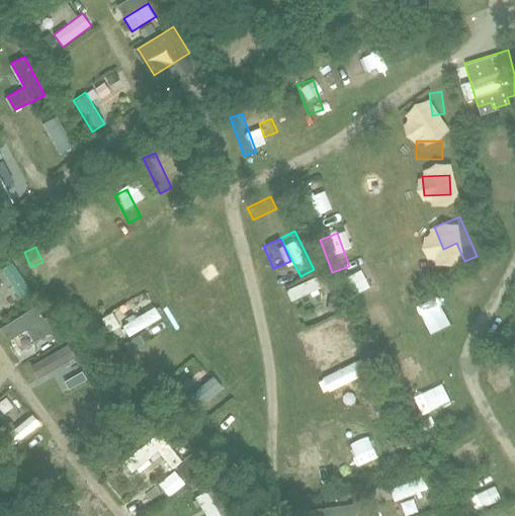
[(440,266),(447,262),(451,269),(464,261),(456,248),(437,260),(440,266)]
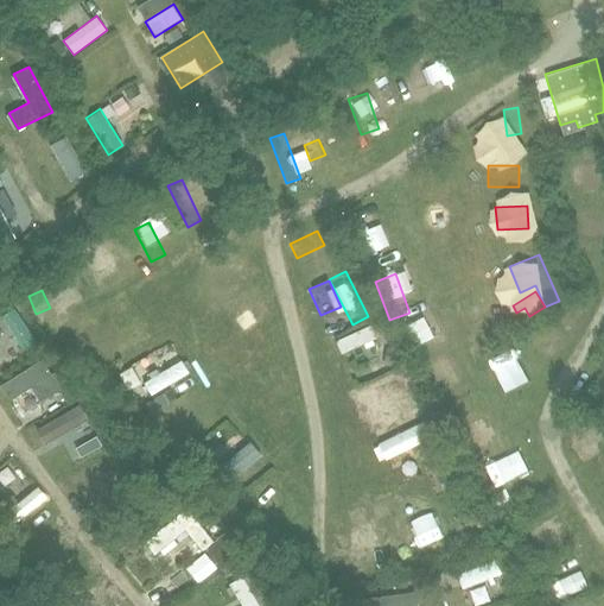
[(466,328),(474,342),(510,324),(503,310),(466,328)]
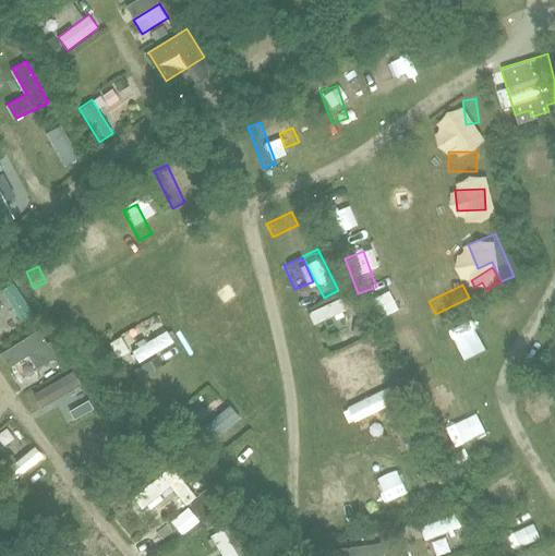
[(309,312),(314,325),(347,311),(341,298),(309,312)]
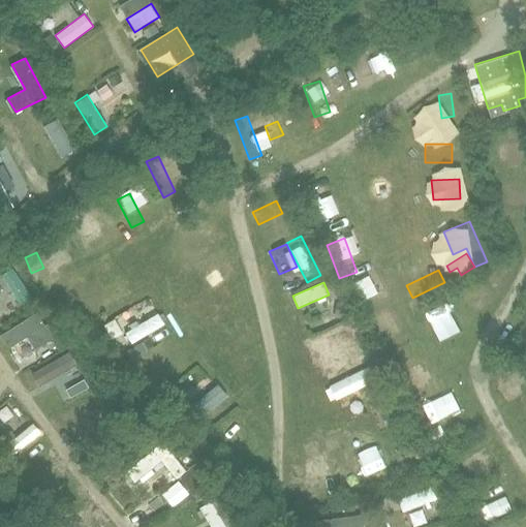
[(0,335),(22,371),(34,364),(28,354),(56,338),(40,311),(0,335)]
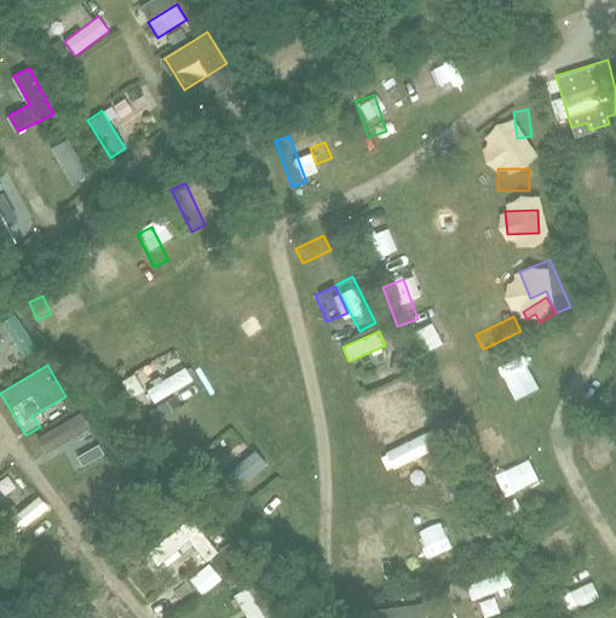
[(184,366),(145,389),(154,404),(193,382),(184,366)]
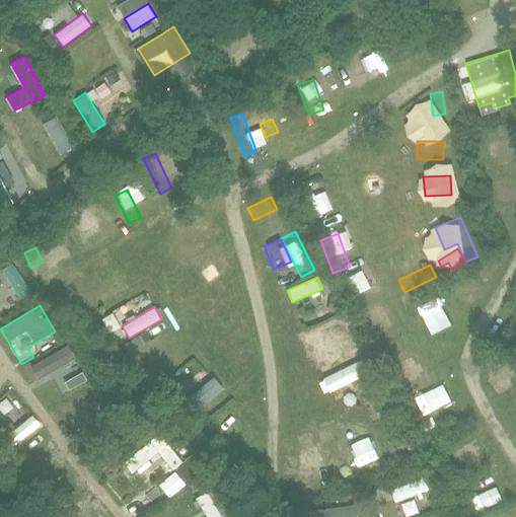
[(313,347),(346,331),(340,317),(307,334),(313,347)]
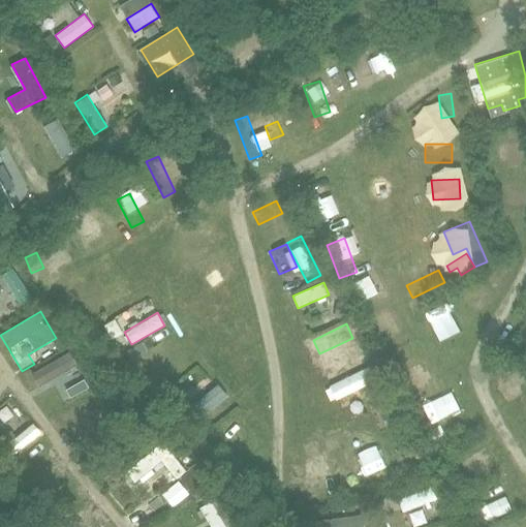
[(388,348),(400,367),(418,355),(404,337),(388,348)]
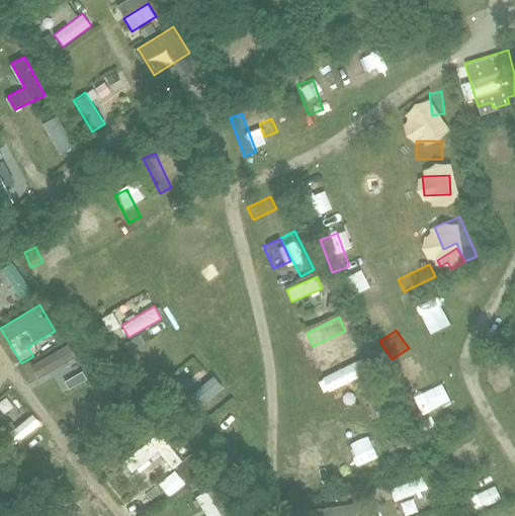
[(329,392),(370,373),(364,359),(323,377),(329,392)]
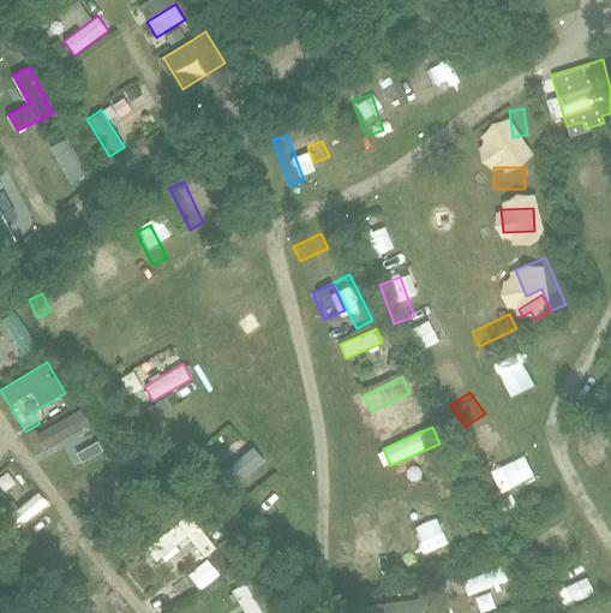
[(492,471),(514,460),(502,436),(480,448),(492,471)]
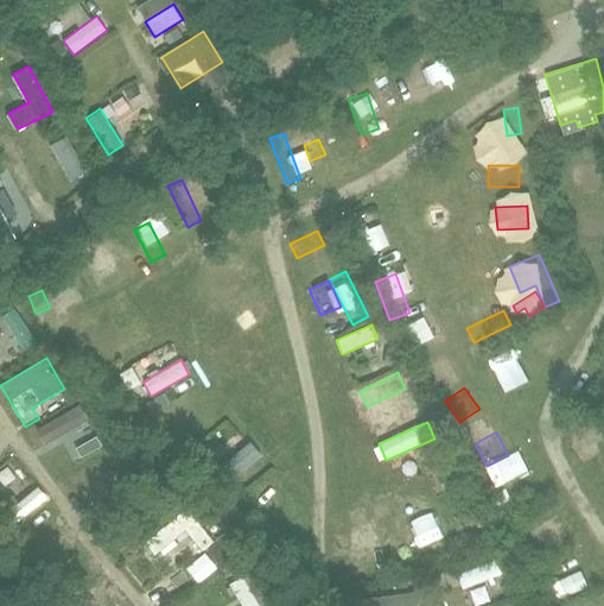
[(233,481),(259,454),(249,444),(223,473),(233,481)]
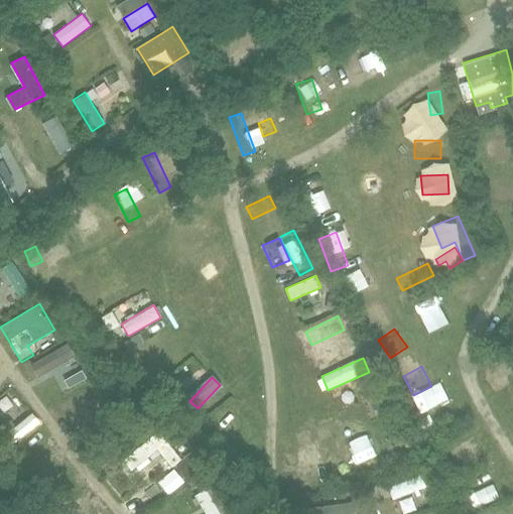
[(12,445),(42,421),(34,412),(5,435),(12,445)]
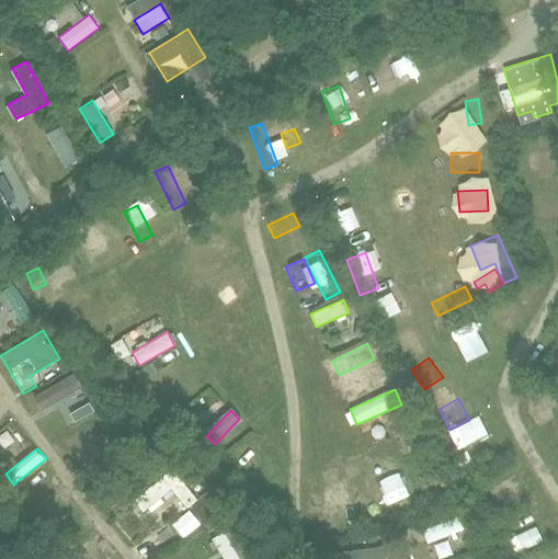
[(394,455),(379,459),(389,499),(403,494),(394,455)]
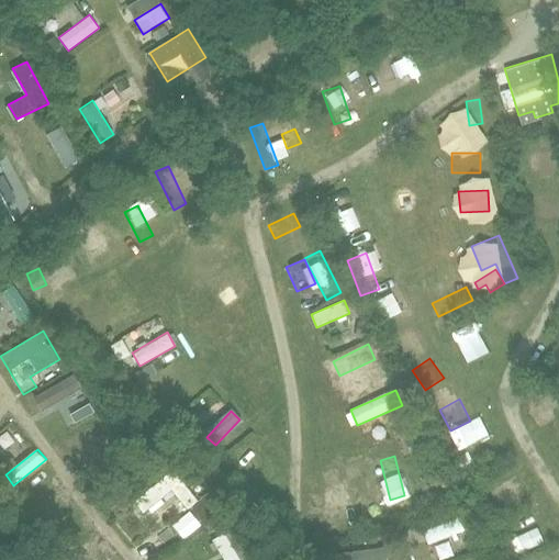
[(186,510),(198,501),(174,470),(134,501),(153,525),(180,504),(186,510)]
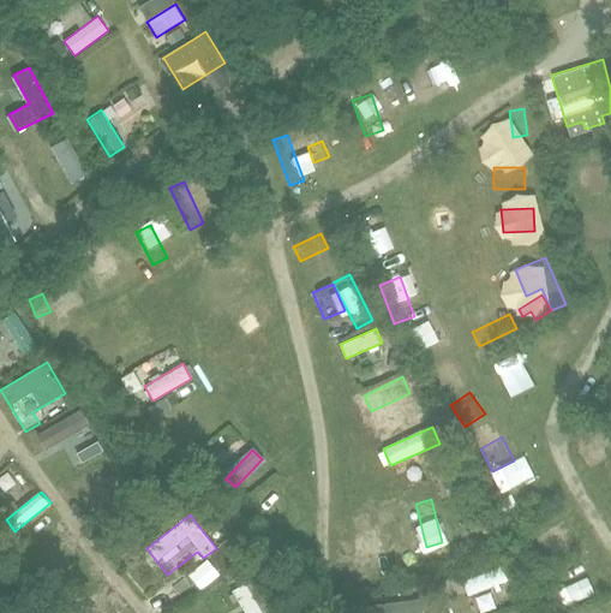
[(372,515),(354,519),(369,573),(388,567),(372,515)]
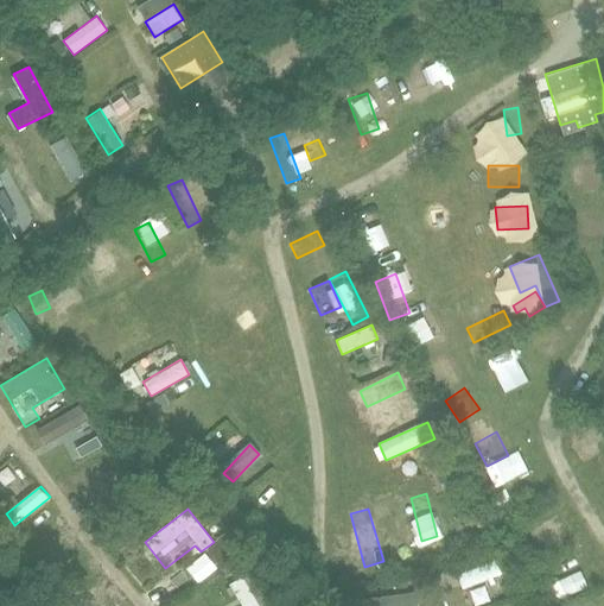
[(355,557),(360,542),(344,536),(338,551),(355,557)]
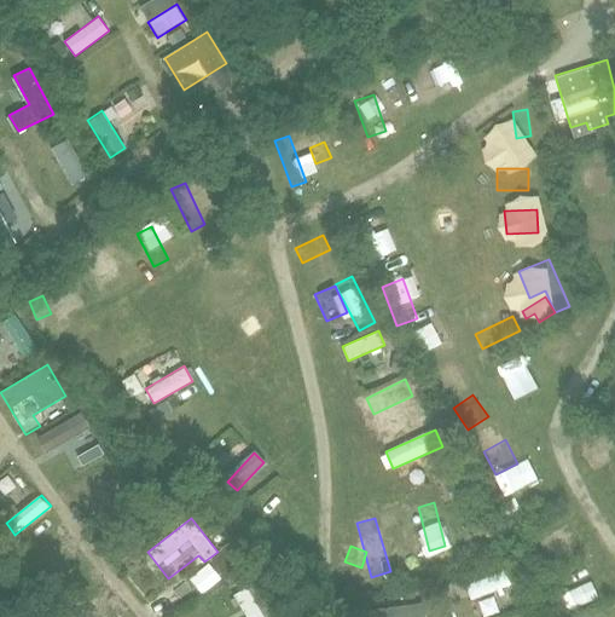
[(202,587),(219,574),(209,561),(192,575),(202,587)]
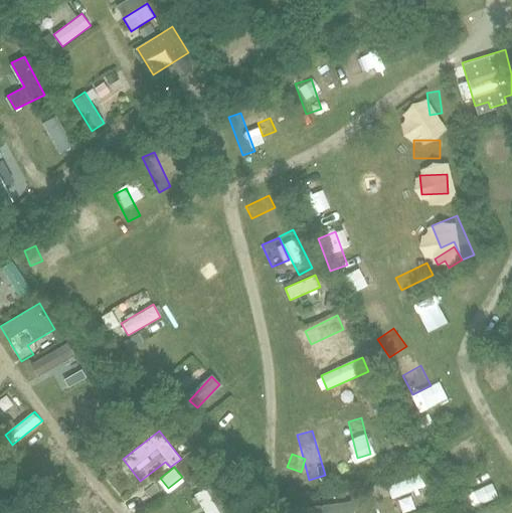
[(420,473),(389,487),(395,502),(428,489),(420,473)]
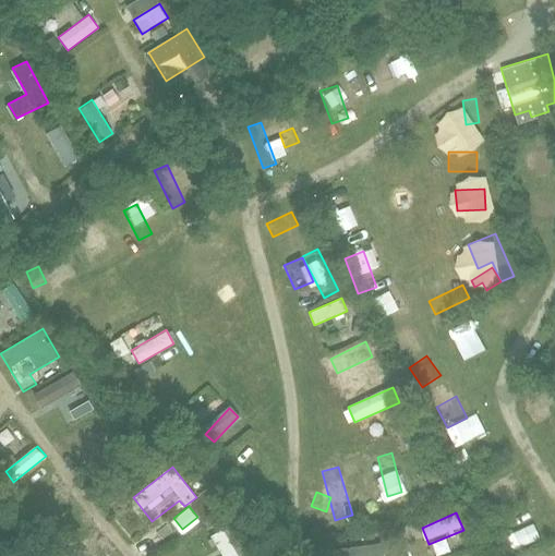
[(342,555),(384,555),(383,543),(342,548),(342,555)]
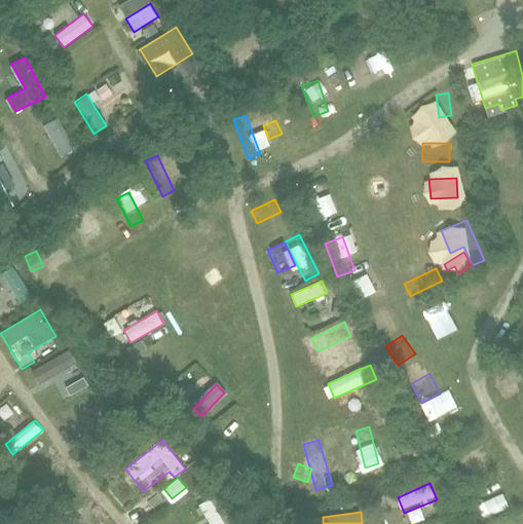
[(206,523),(231,523),(225,513),(206,523)]
